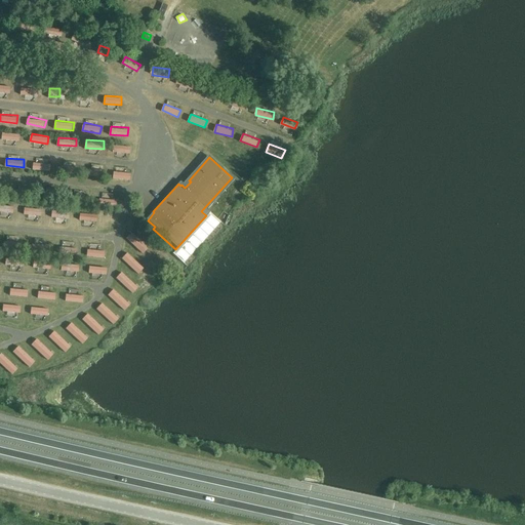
[(34,161),(33,169),(51,170),(52,161),(34,161)]
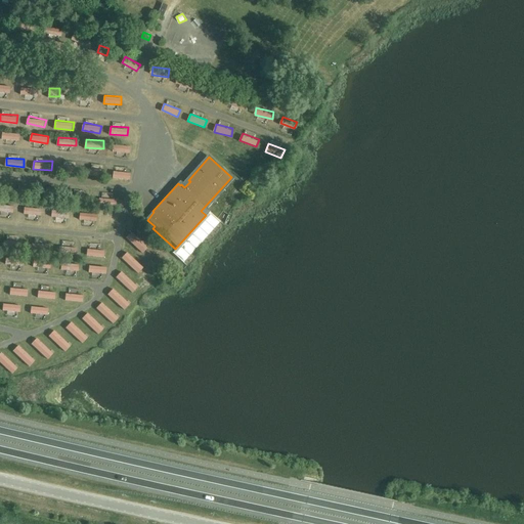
[(63,172),(76,173),(77,165),(63,165),(63,172)]
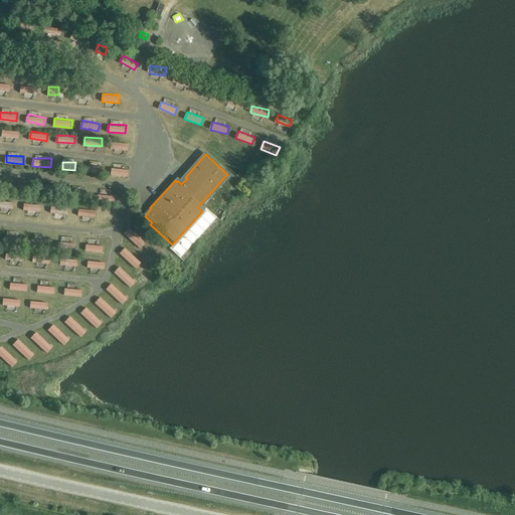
[(112,167),(112,175),(129,176),(130,167),(112,167)]
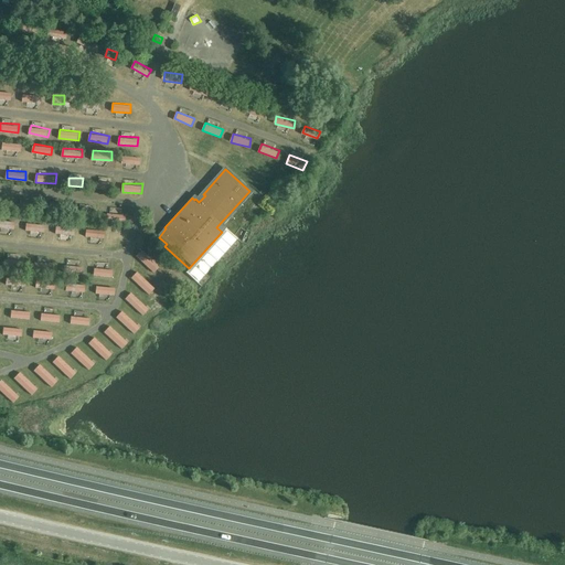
[(114,213),(115,222),(127,222),(126,213),(114,213)]
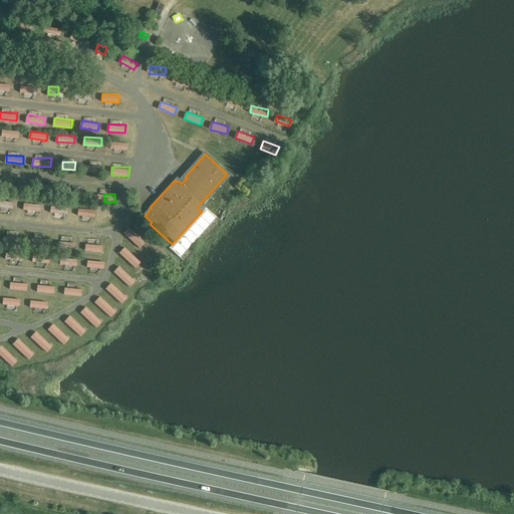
[(79,207),(78,215),(96,216),(96,208),(79,207)]
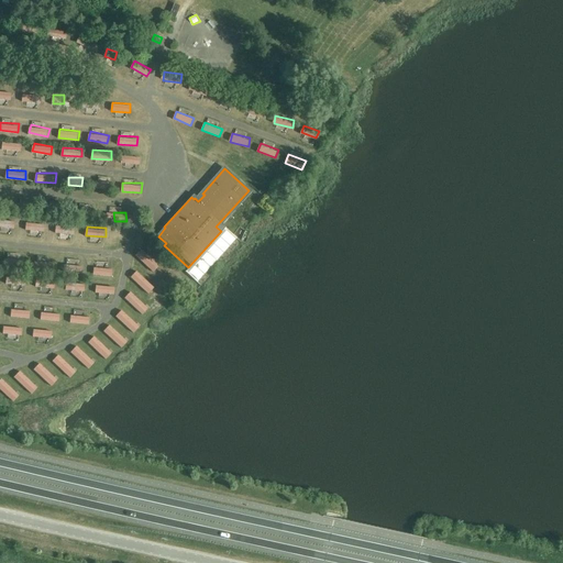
[(143,246),(136,254),(154,272),(161,265),(143,246)]
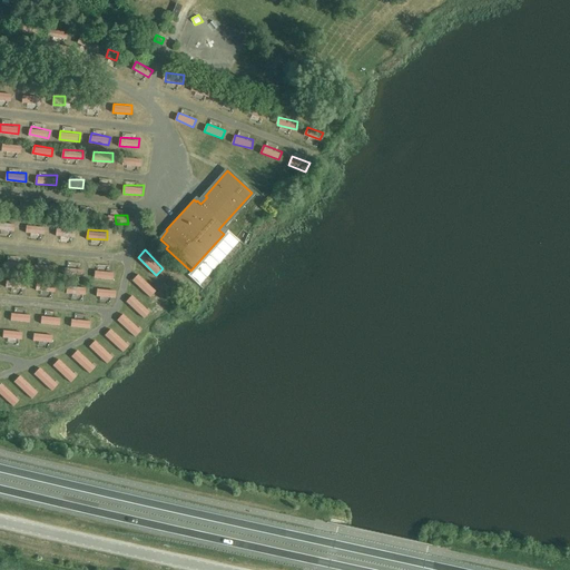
[(96,269),(96,277),(115,278),(116,271),(96,269)]
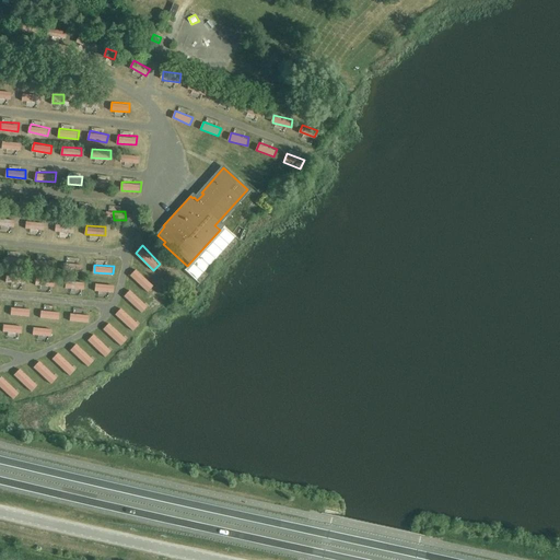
[(148,291),(154,286),(138,267),(131,273),(148,291)]
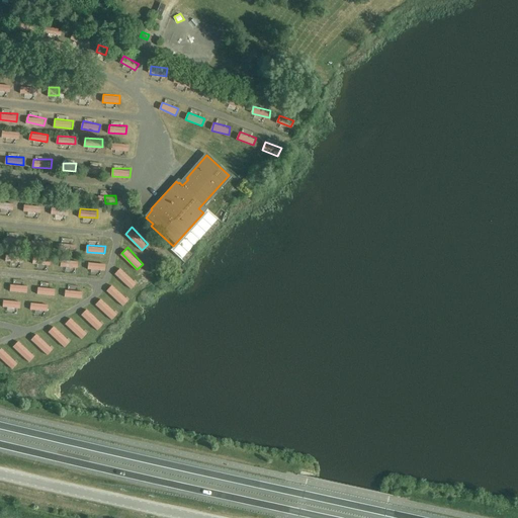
[(48,265),(49,257),(34,255),(33,263),(48,265)]
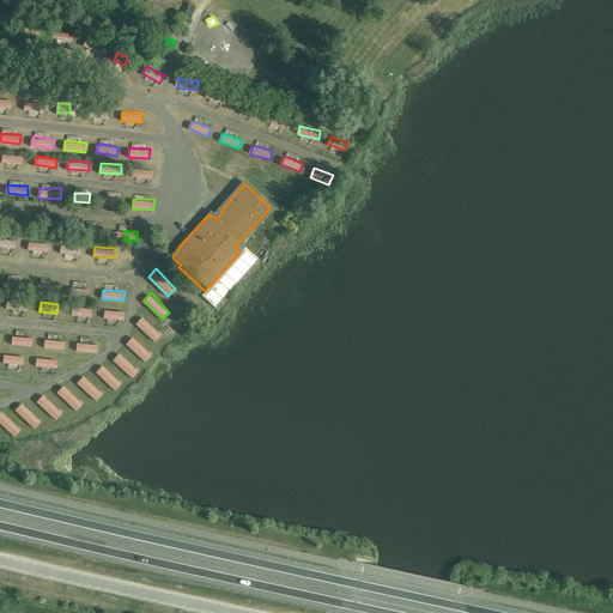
[(73,313),(92,316),(93,308),(74,304),(73,313)]
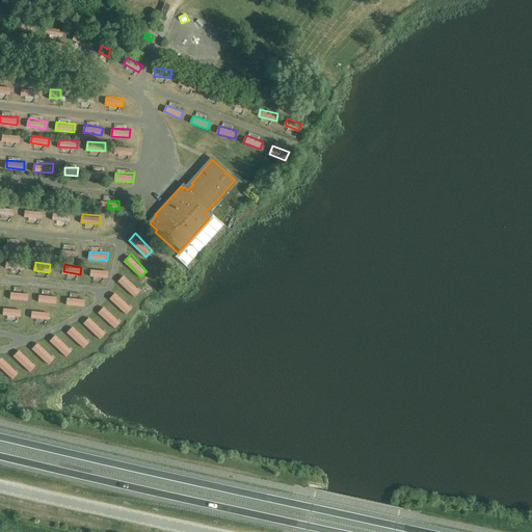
[(135,296),(141,290),(125,273),(118,280),(135,296)]
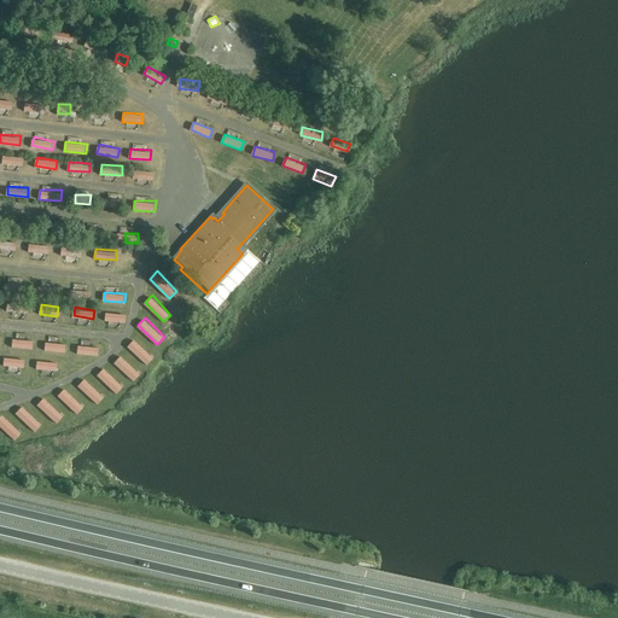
[(34,348),(34,338),(13,338),(13,347),(34,348)]
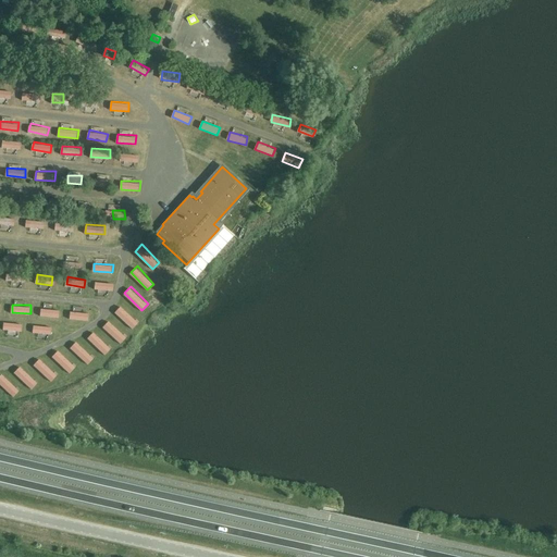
[(133,327),(139,321),(121,305),(115,311),(133,327)]
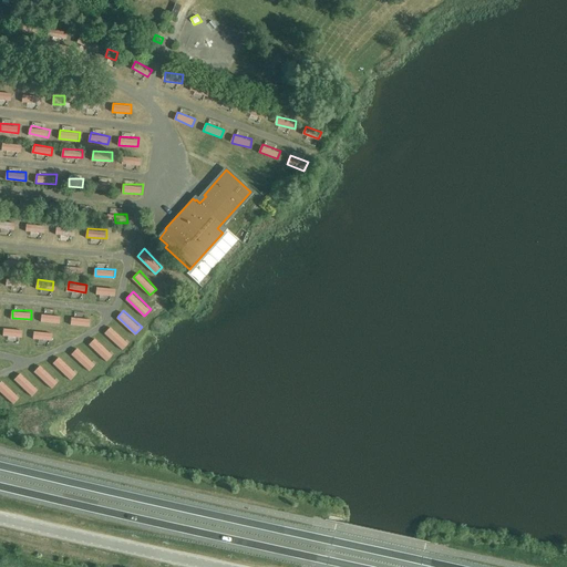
[(42,320),(61,322),(61,313),(43,312),(42,320)]
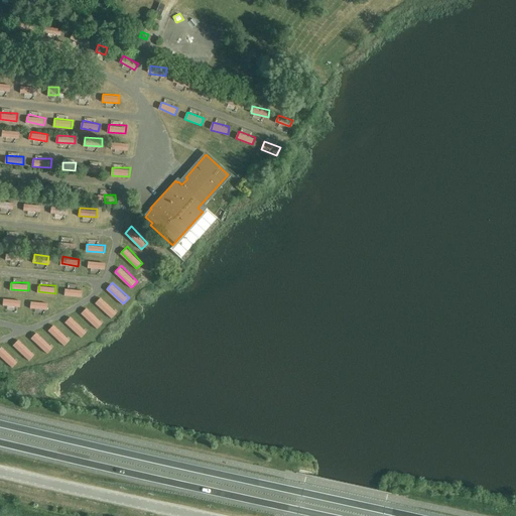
[(66,294),(83,296),(83,288),(66,286),(66,294)]
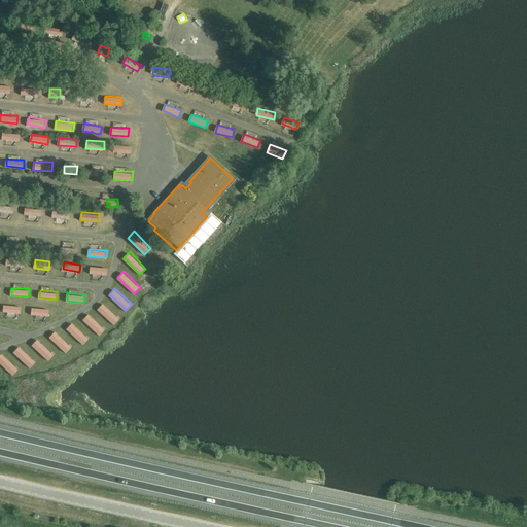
[(115,324),(120,318),(103,303),(98,309),(115,324)]
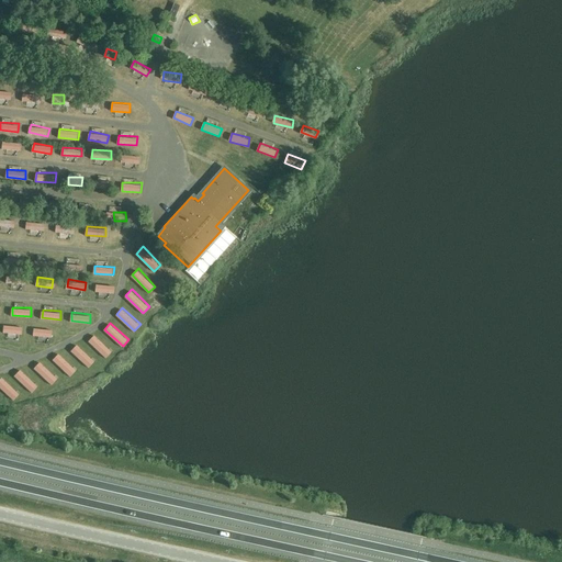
[(4,324),(4,333),(23,334),(23,325),(4,324)]
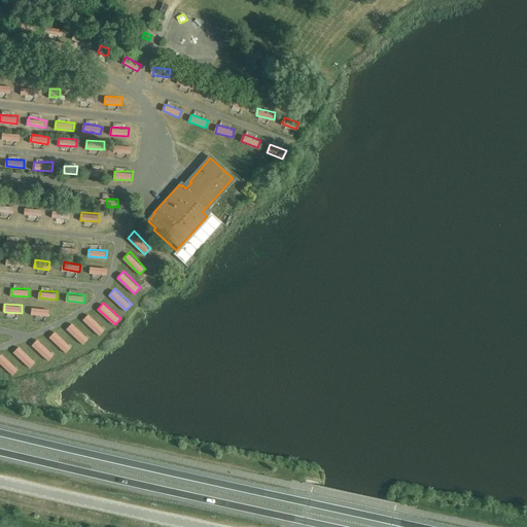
[(89,313),(83,319),(100,335),(105,329),(89,313)]
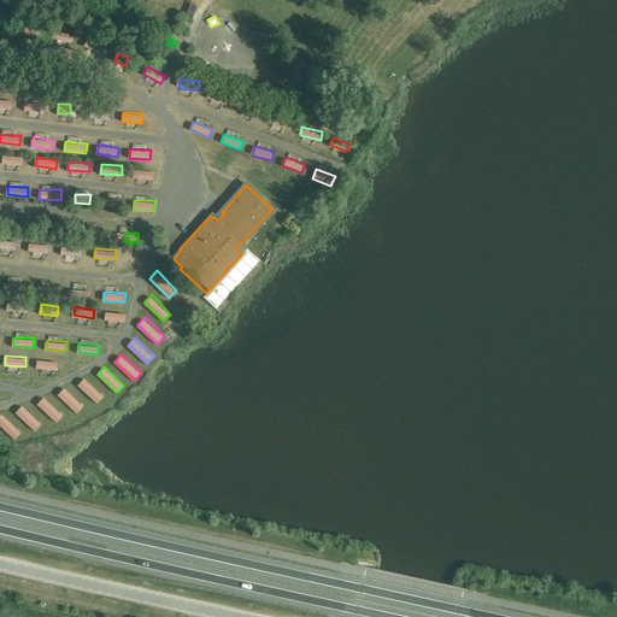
[(78,385),(99,404),(105,397),(86,377),(78,385)]
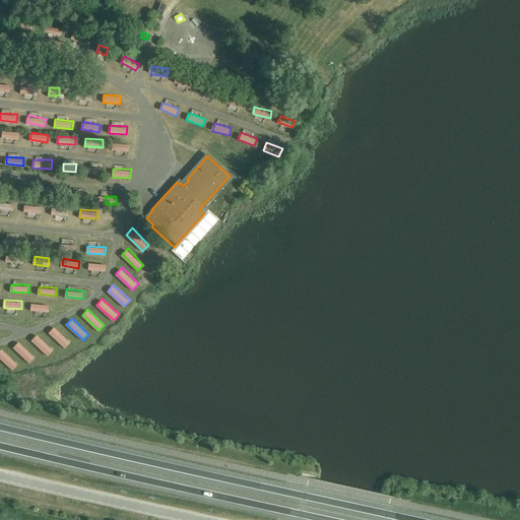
[(66,348),(71,342),(55,326),(49,332),(66,348)]
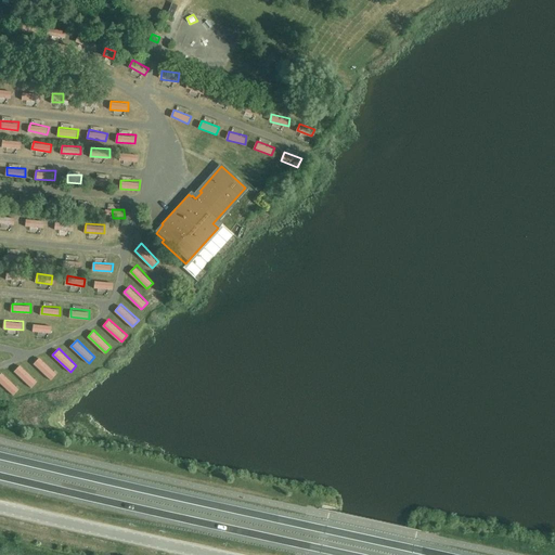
[(51,381),(57,374),(40,357),(34,363),(51,381)]
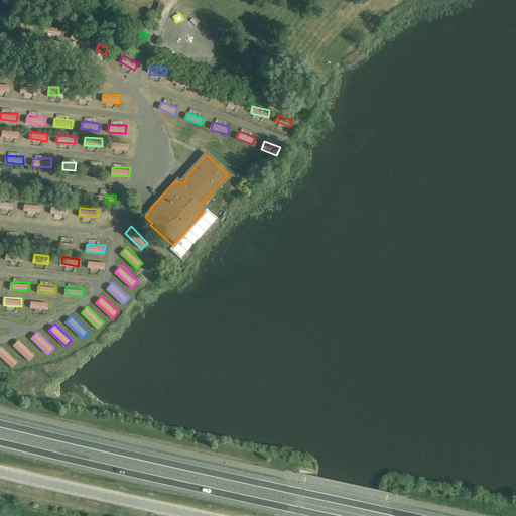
[(13,345),(30,361),(35,355),(19,339),(13,345)]
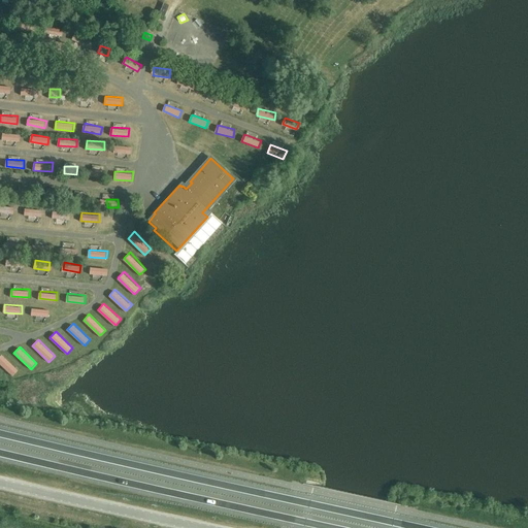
[(0,356),(0,363),(13,376),(20,370),(2,354),(0,356)]
